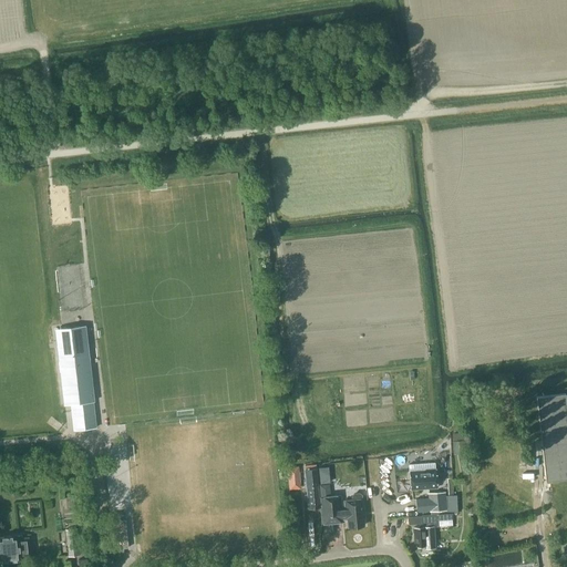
[(74,431),(95,428),(93,402),(94,402),(85,327),(62,330),(64,348),(58,349),(63,397),(70,395),(70,404),(71,404),(74,431)]
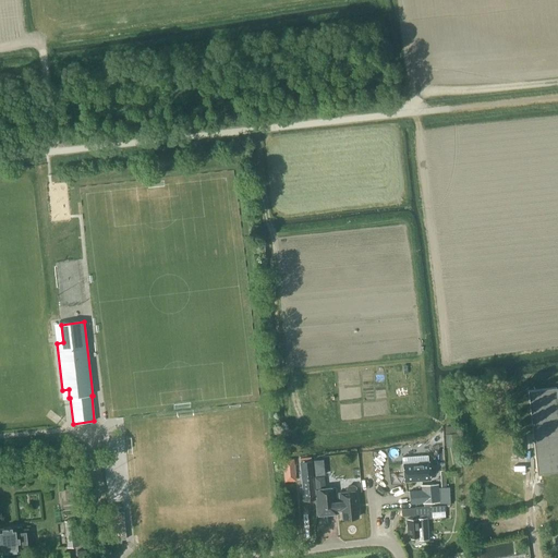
[(535,433),(537,457),(554,455),(556,471),(557,470),(557,434),(554,391),(529,393),(533,433),(535,433)]
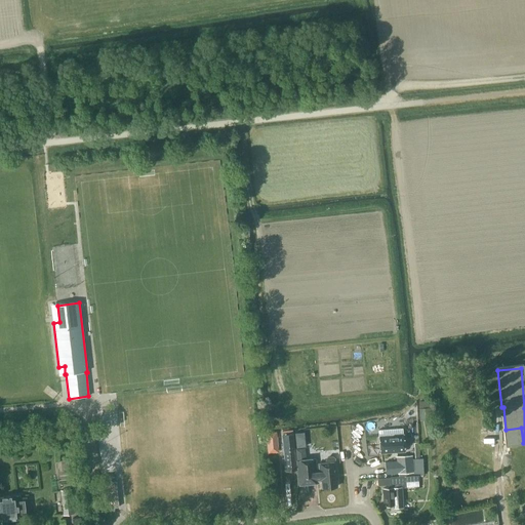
[(431,420),(430,408),(418,408),(419,420),(431,420)]
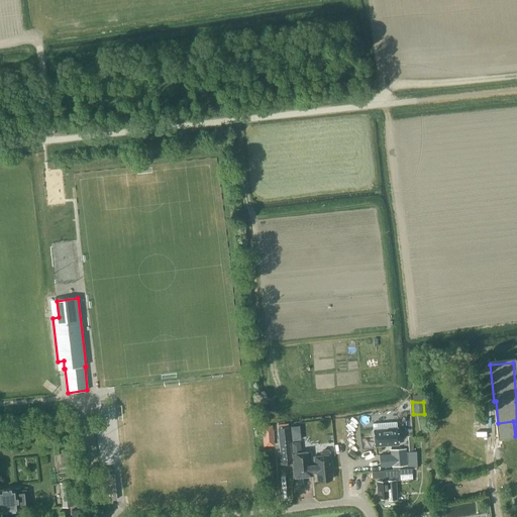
[(102,416),(113,415),(113,421),(125,421),(125,403),(102,403),(102,416)]
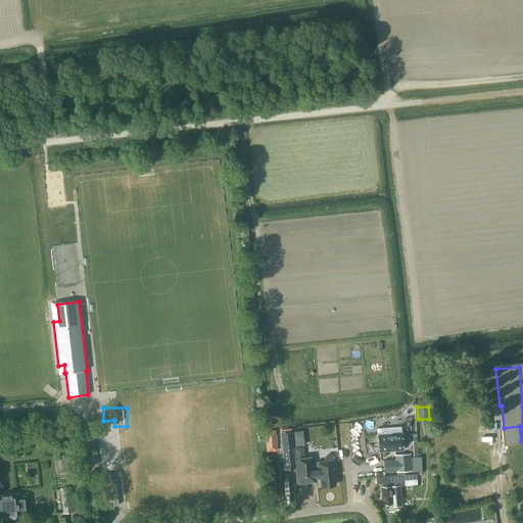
[(294,468),(291,432),(281,433),(284,469),(294,468)]
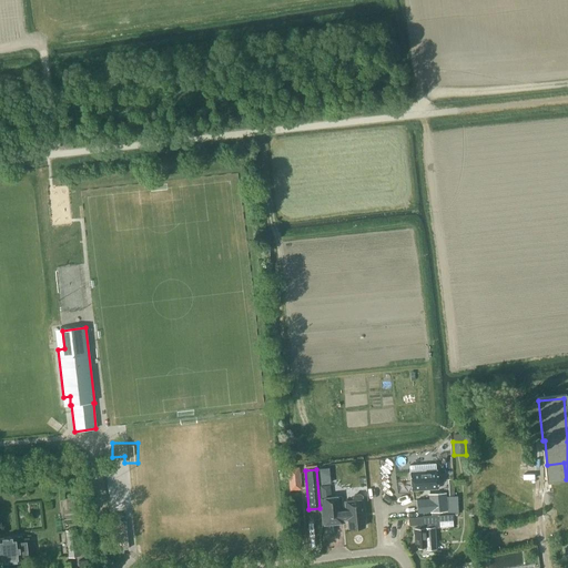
[(409,472),(411,490),(437,488),(436,470),(409,472)]
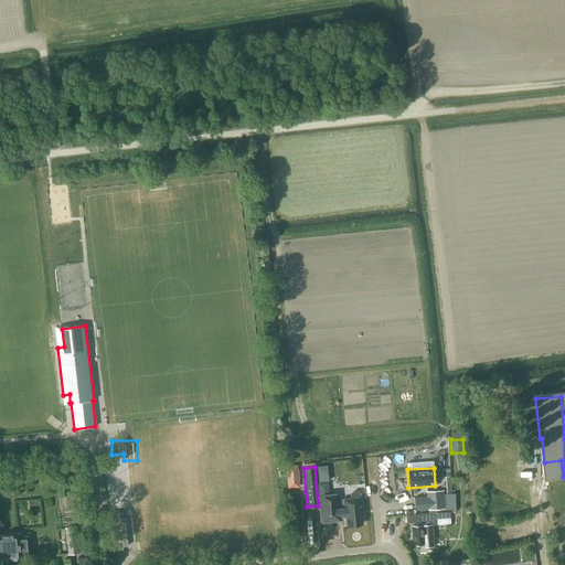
[(299,482),(298,471),(286,471),(287,483),(299,482)]
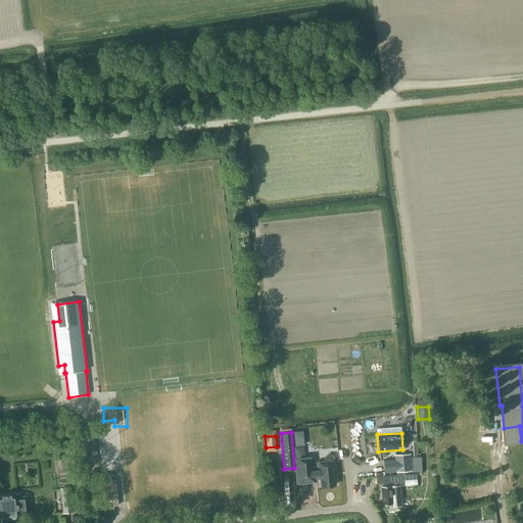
[(320,486),(335,484),(333,471),(335,471),(333,456),(331,455),(326,455),(324,458),(324,462),(318,462),(319,470),(315,471),(314,457),(304,458),(303,446),(294,447),(295,459),(294,459),(294,468),(295,468),(296,483),(316,481),(316,478),(320,478),(320,486)]
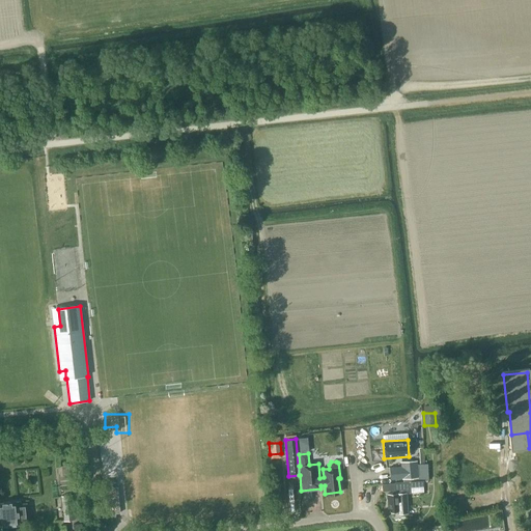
[(402,479),(418,478),(417,460),(400,462),(402,479)]
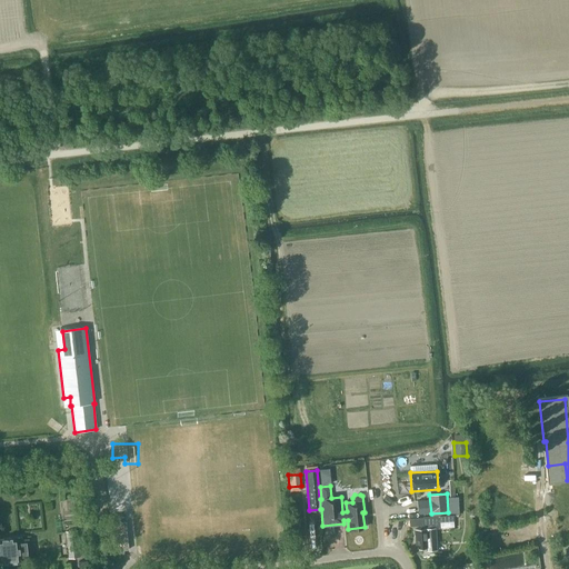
[(415,530),(415,536),(416,548),(426,547),(427,550),(436,549),(435,528),(439,528),(439,522),(453,521),(453,515),(459,513),(458,497),(455,497),(450,498),(449,498),(450,515),(438,516),(422,517),(422,518),(423,526),(423,529),(420,529),(415,530)]
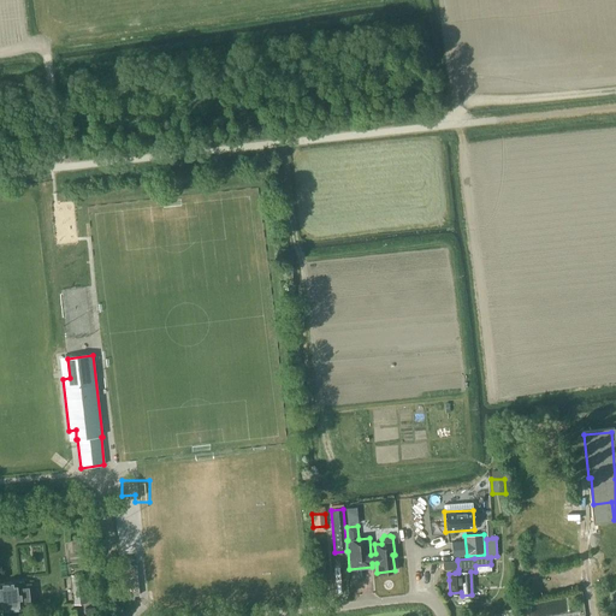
[(76,540),(71,540),(67,540),(69,552),(72,552),(77,551),(82,551),(81,539),(76,540)]
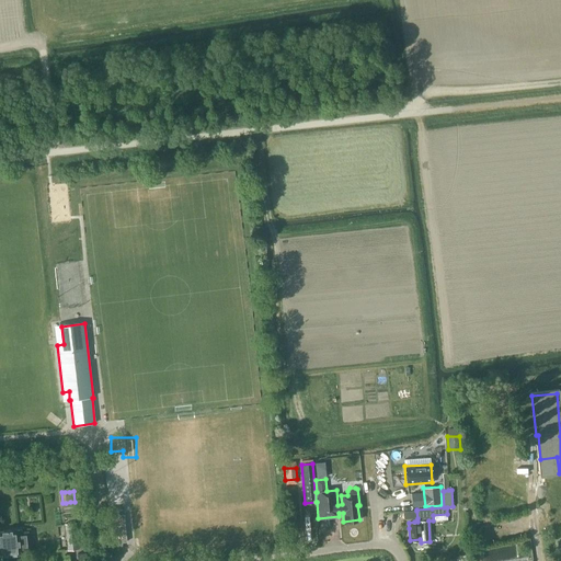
[(111,544),(122,542),(123,542),(126,541),(124,514),(112,516),(109,516),(110,527),(111,544)]
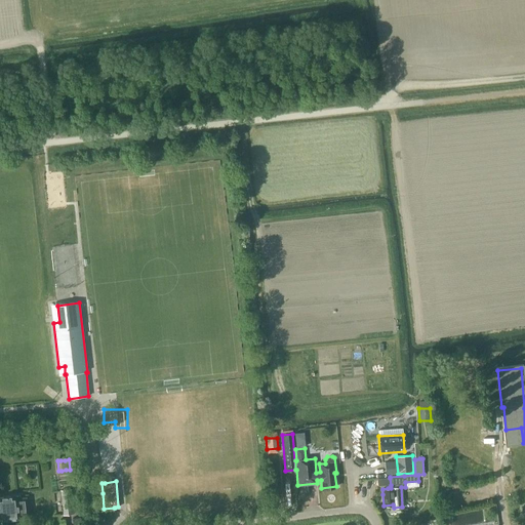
[(74,514),(72,489),(61,490),(63,516),(74,514)]
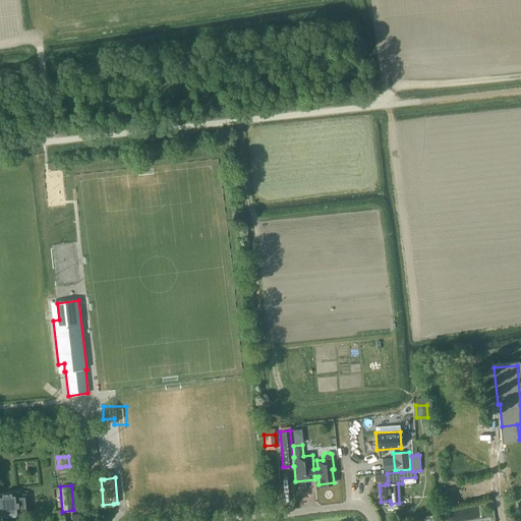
[(18,512),(27,511),(25,494),(20,495),(20,491),(16,493),(16,491),(0,493),(0,516),(19,515),(18,512)]
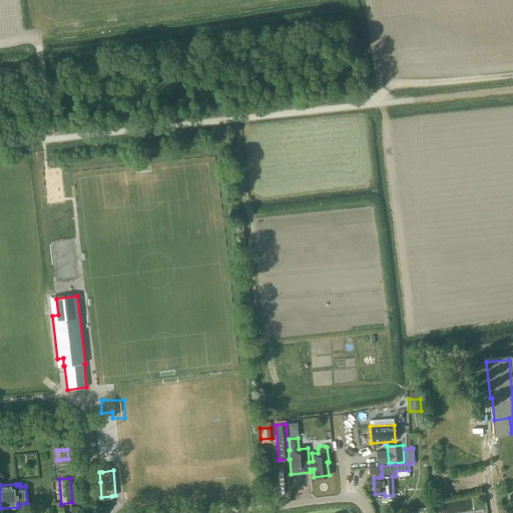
All buildings are outlined.
